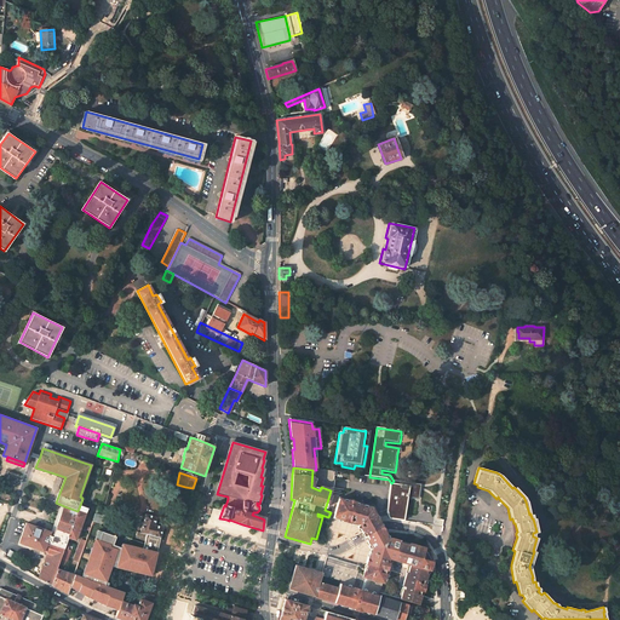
[(405,522),(408,499),(415,499),(418,484),(394,481),(391,483),(388,514),(390,520),(405,522)]
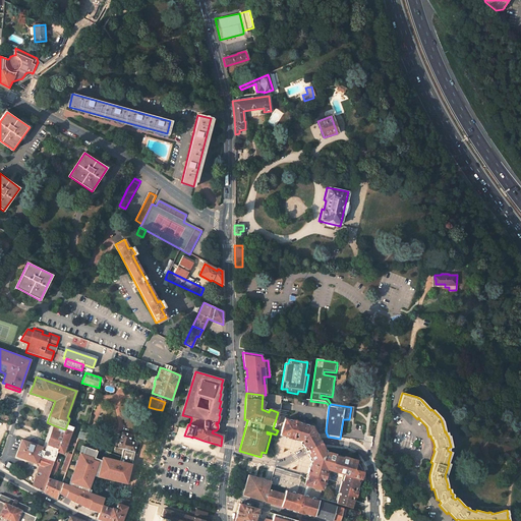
[(344,457),(327,452),(326,453),(325,450),(326,450),(325,449),(322,444),(317,436),(316,436),(315,433),(316,432),(312,427),(308,425),(308,426),(305,425),(305,424),(301,423),(300,424),(298,423),(298,422),(292,420),(291,421),(289,420),(284,418),(281,433),(290,436),(300,439),(301,441),(305,448),(306,447),(308,451),(309,453),(308,453),(314,464),(310,477),(325,482),(327,472),(326,472),(327,469),(344,474),(342,481),(341,480),(338,493),(340,494),(339,496),(338,496),(336,503),(352,508),(354,503),(359,482),(362,471),(354,469),(356,461),(344,457)]
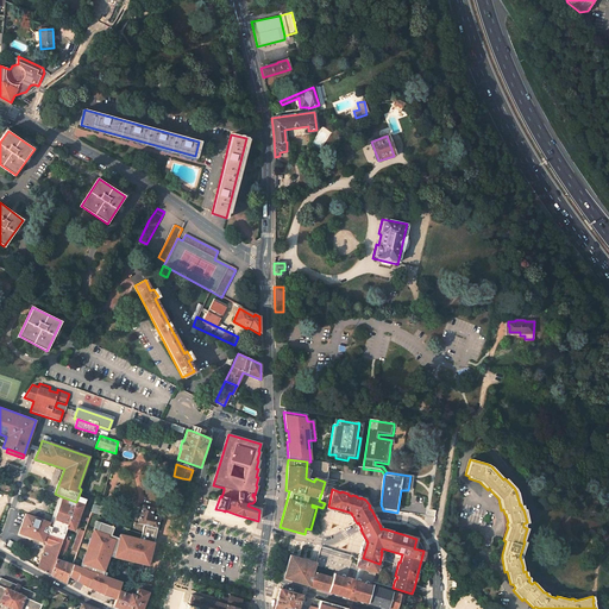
[(75,531),(86,498),(79,496),(76,502),(67,528),(75,531)]
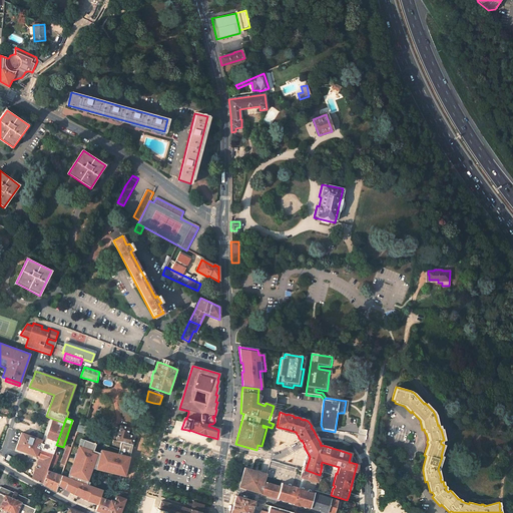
[(16,450),(36,457),(39,458),(32,479),(42,484),(47,470),(48,466),(54,450),(56,445),(64,423),(53,419),(45,441),(21,433),(16,450)]
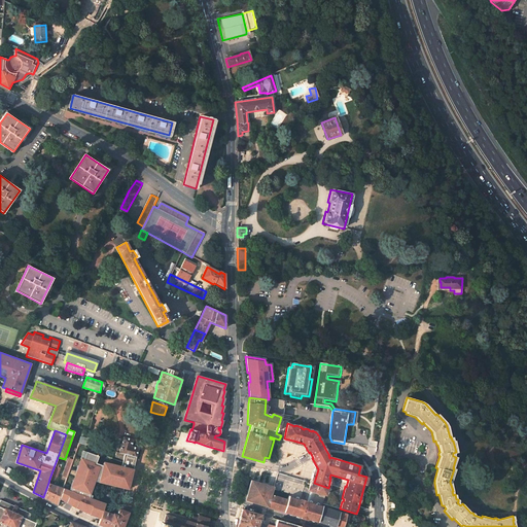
[(137,457),(138,449),(132,447),(134,440),(124,437),(119,453),(116,453),(115,458),(124,460),(125,454),(137,457)]
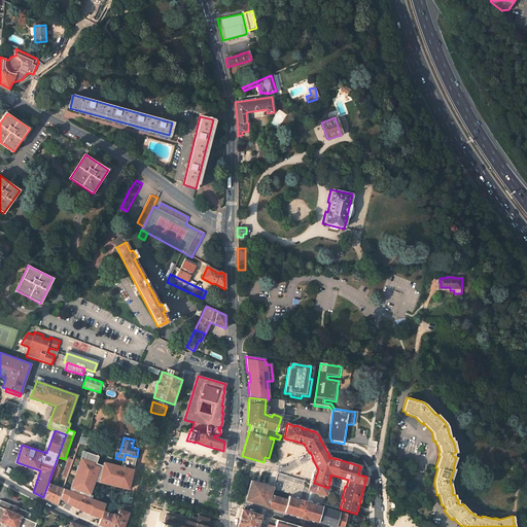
[(328,488),(314,483),(318,469),(312,458),(313,458),(312,456),(310,452),(309,453),(305,446),(304,444),(293,441),(284,438),(283,440),(290,442),(290,443),(296,445),(296,444),(304,447),(304,448),(304,449),(305,449),(306,449),(310,457),(313,462),(313,463),(313,464),(313,465),(314,465),(315,465),(313,472),(311,483),(310,486),(305,502),(308,503),(312,504),(317,487),(327,490),(328,488)]
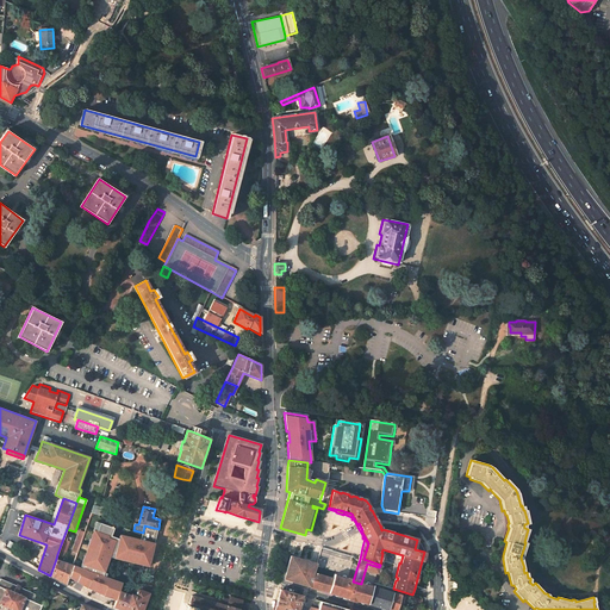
[(126,561),(149,566),(159,529),(144,526),(143,533),(141,540),(119,535),(119,539),(111,535),(114,528),(97,522),(81,562),(105,571),(110,556),(111,554),(126,559),(126,561)]
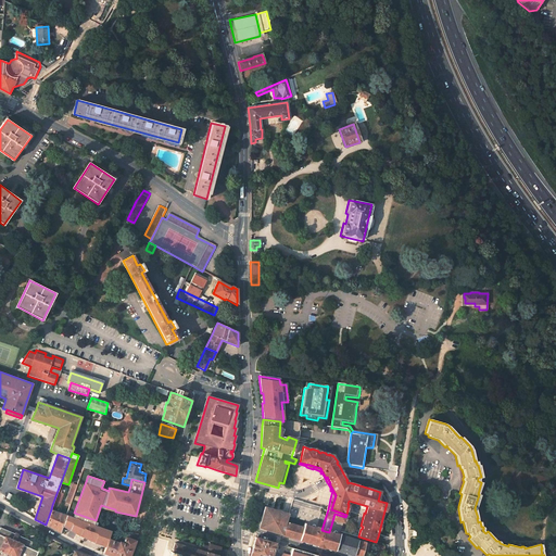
[(66,502),(66,505),(70,506),(76,489),(77,487),(74,485),(72,487),(66,502)]
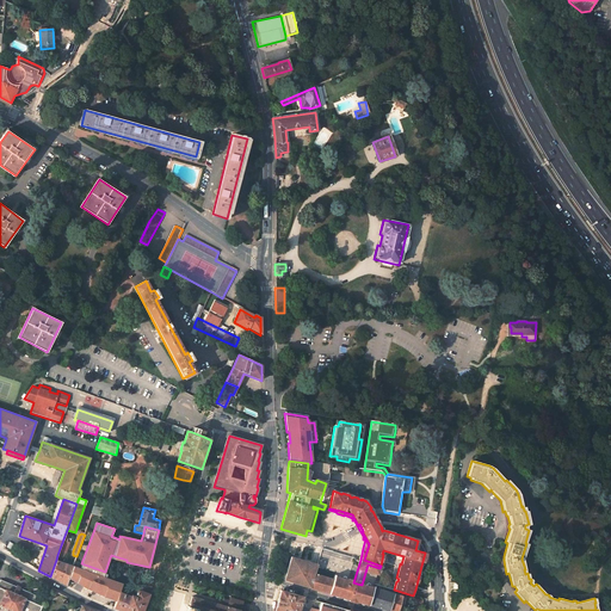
[(57,555),(62,556),(67,553),(71,543),(67,542),(69,537),(65,536),(57,555)]
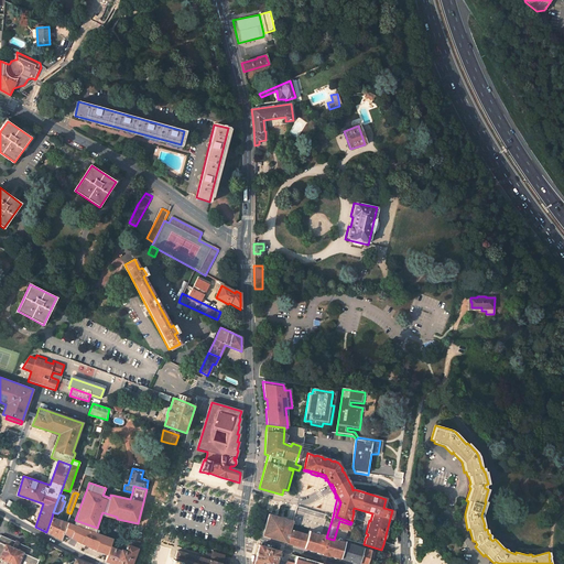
[(333,517),(296,506),(295,510),(332,520),(333,517)]
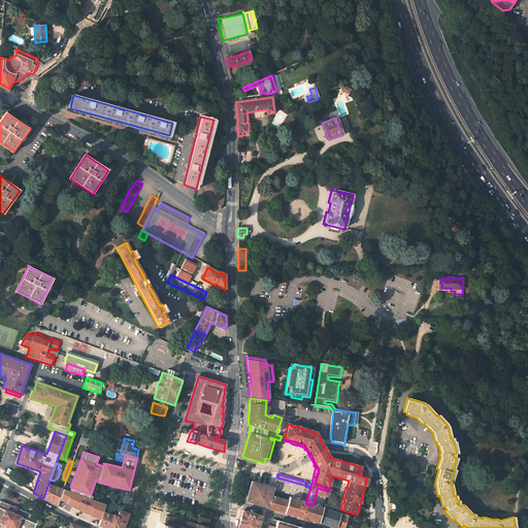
[(326,497),(328,491),(318,488),(312,505),(308,504),(305,503),(310,487),(276,477),(273,487),(272,491),(275,492),(276,491),(288,495),(287,500),(283,514),(304,520),(318,523),(322,508),(326,497)]
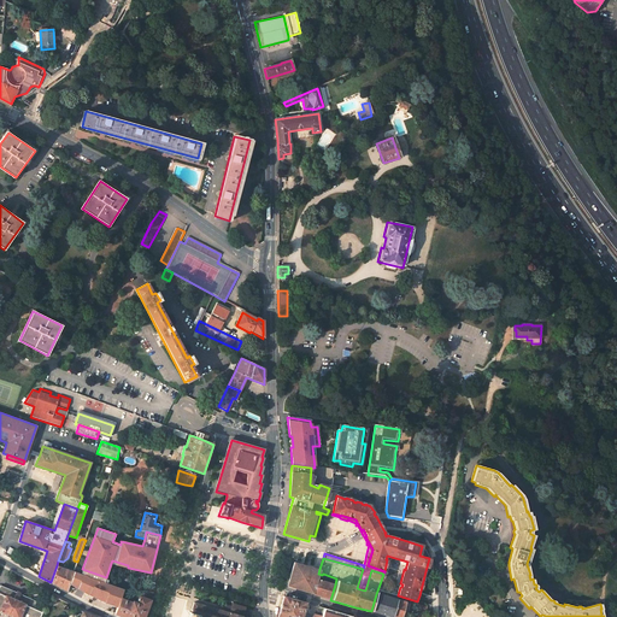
[(318,574),(319,569),(317,569),(300,563),(294,562),(287,587),(310,593),(312,594),(317,580),(318,574)]
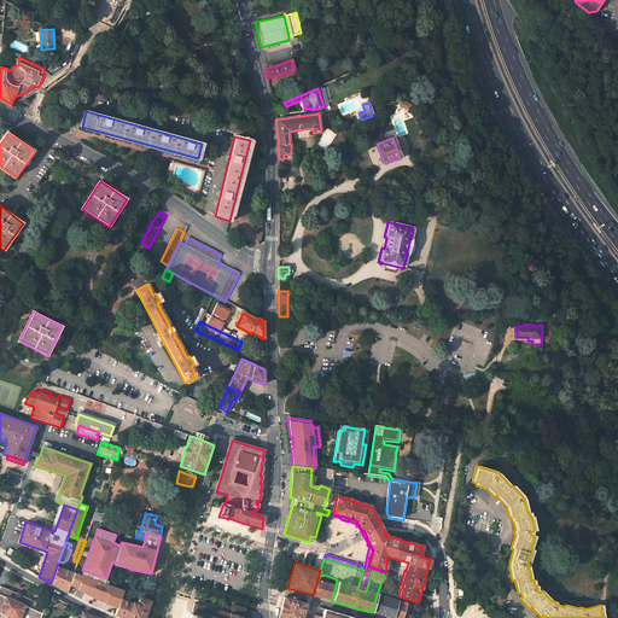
[(69,584),(74,572),(57,566),(51,583),(66,592),(69,584)]
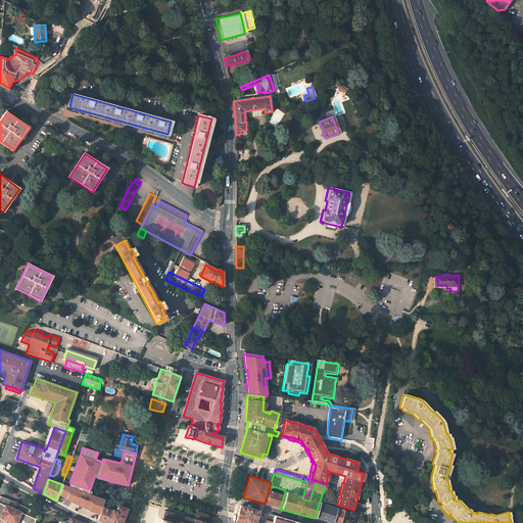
[(68,487),(62,484),(58,494),(75,504),(82,507),(89,511),(99,515),(100,511),(102,508),(104,501),(88,494),(90,489),(69,482),(68,487)]
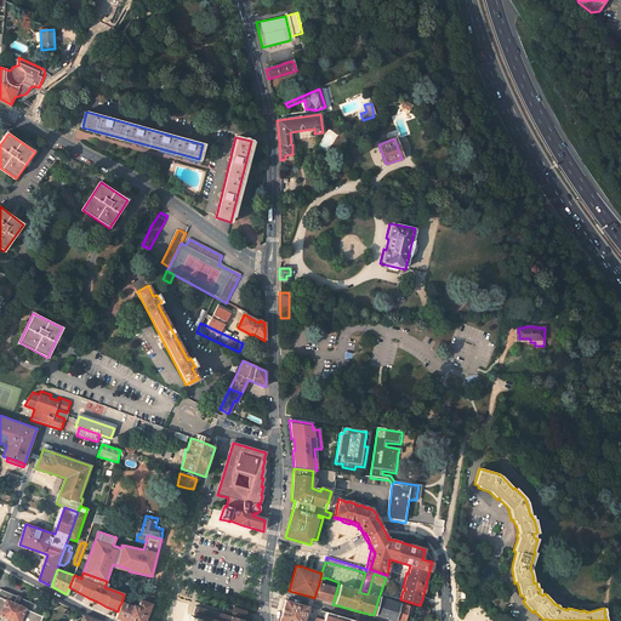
[(319,584),(314,598),(322,600),(332,604),(337,588),(319,584)]
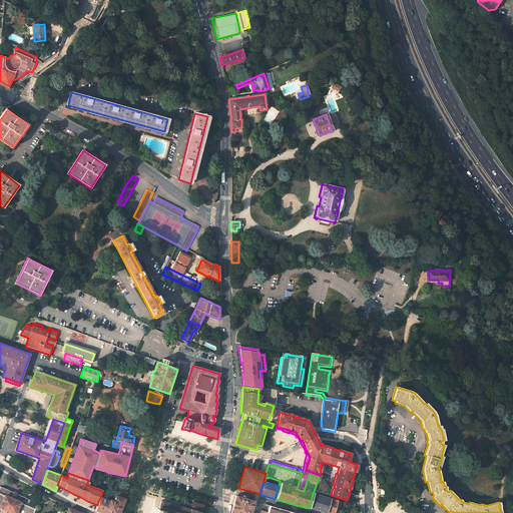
[(0,512),(4,512),(6,511),(11,512),(34,512),(36,510),(29,506),(31,501),(19,496),(19,497),(17,496),(18,494),(14,492),(14,493),(1,487),(0,489),(0,512)]
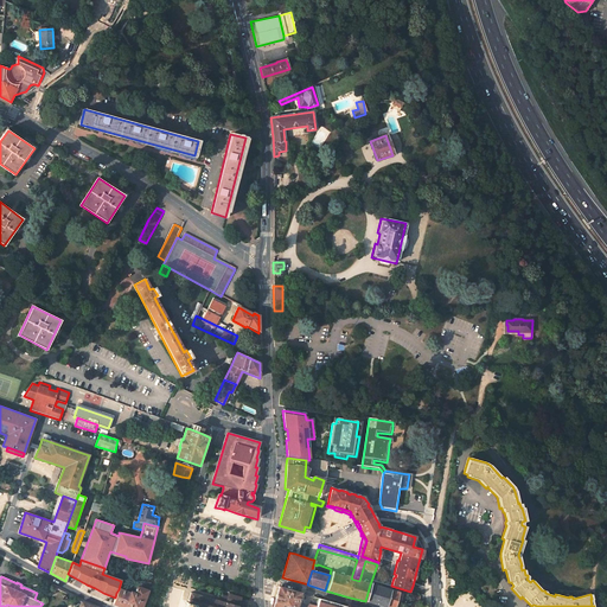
[(140,580),(134,594),(133,593),(131,592),(129,594),(119,589),(116,593),(115,598),(113,604),(120,606),(141,606),(151,583),(140,580)]
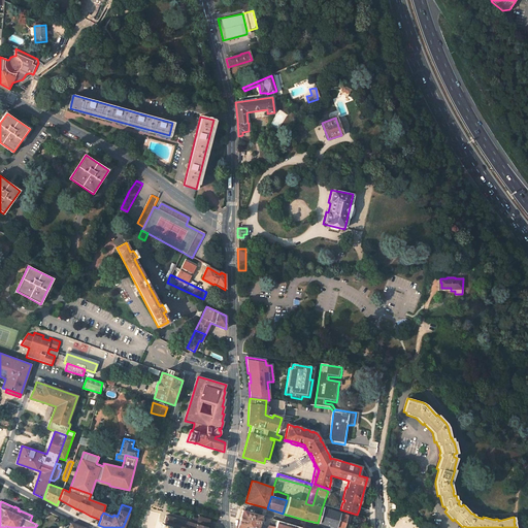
[(335,527),(340,514),(322,508),(318,523),(333,527),(335,527)]
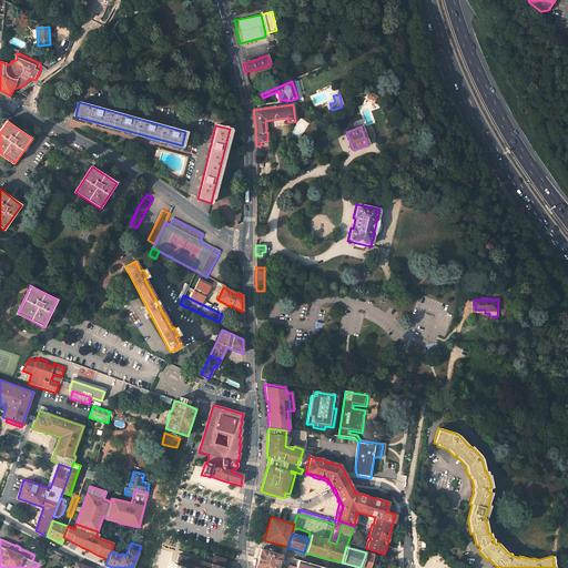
[(255,567),(277,567),(282,555),(261,548),(255,567)]
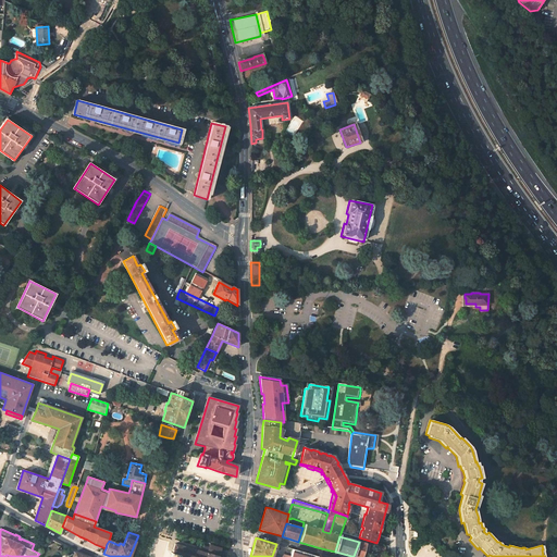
[(362,556),(366,546),(367,544),(359,542),(354,556),(362,556)]
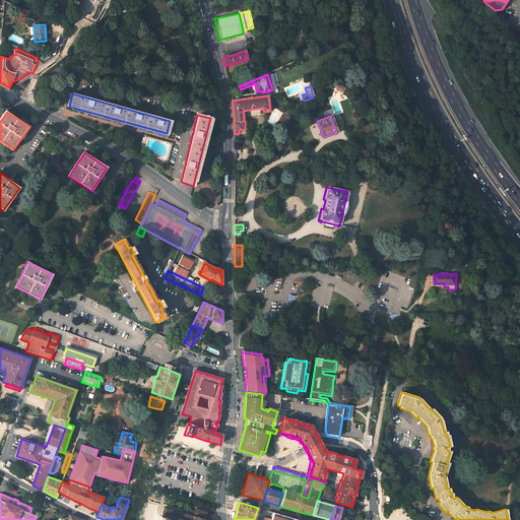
[(189,516),(164,508),(161,516),(159,515),(157,519),(208,519),(210,516),(206,515),(206,513),(196,509),(195,512),(190,510),(189,516)]
